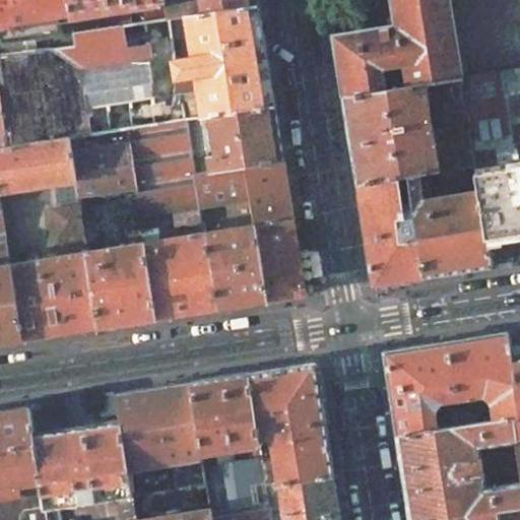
[(69,0),(0,0),(0,102),(7,146),(69,136),(104,131),(127,127),(186,118),(184,103),(173,105),(175,91),(153,95),(148,55),(175,51),(172,26),(176,26),(175,16),(169,17),(133,23),(74,33),(72,18),(69,0)]
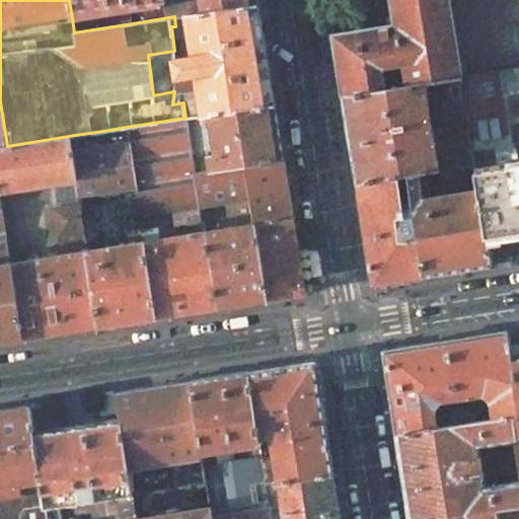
[(165,0),(69,0),(72,18),(107,13),(133,23),(168,17),(165,0)]
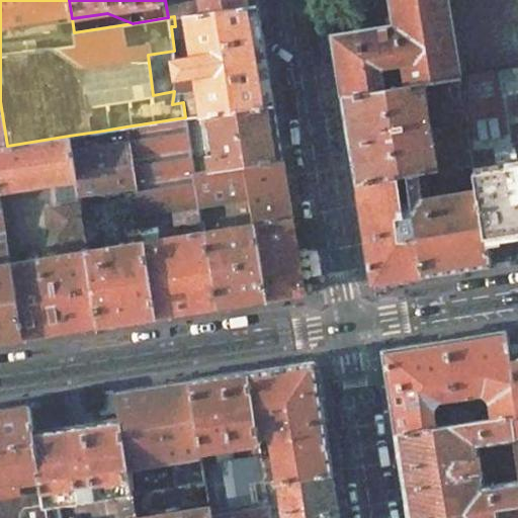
[(187,14),(259,3),(258,0),(165,0),(168,17),(174,16),(187,14)]
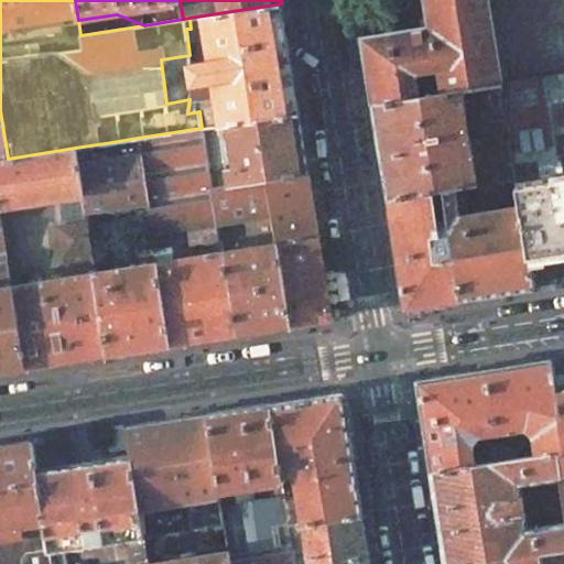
[(426,0),(431,29),(362,39),(373,106),(375,106),(461,91),(480,88),(500,85),(490,21),(486,0),(426,0)]
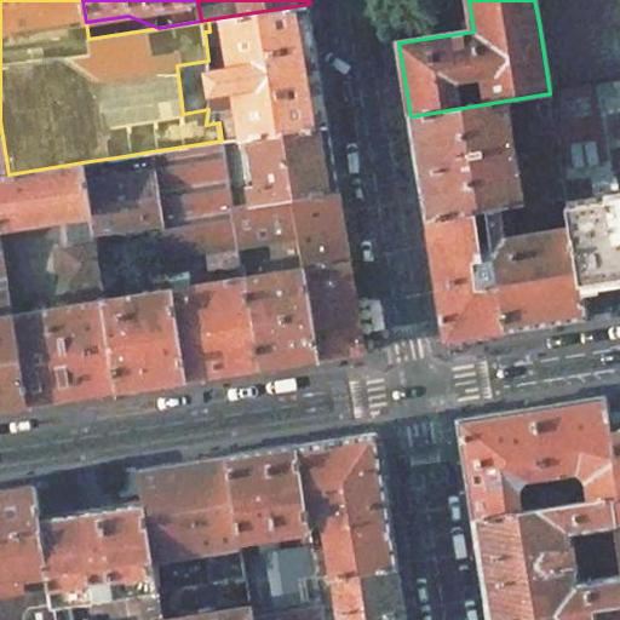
[(310,4),(224,17),(231,67),(208,70),(211,93),(208,109),(206,125),(219,122),(222,141),(329,124),(310,4)]
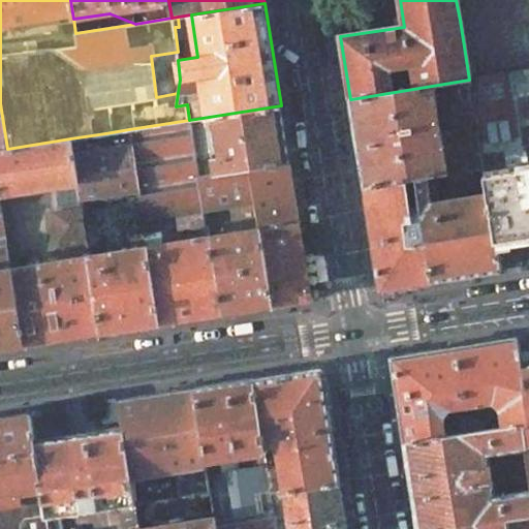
[(528,70),(515,72),(527,149),(528,163),(528,162),(528,70)]
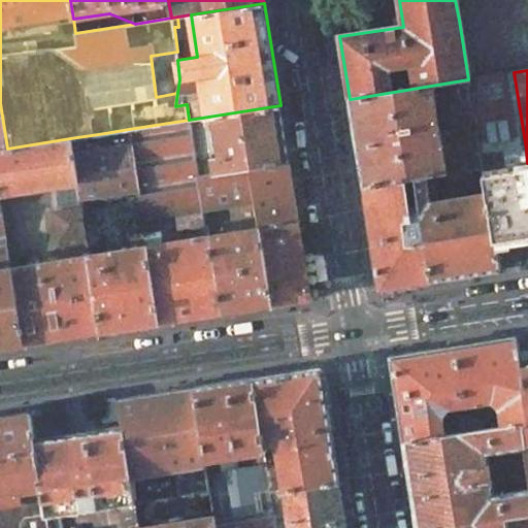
[(468,79),(482,156),(526,149),(514,72),(468,79)]
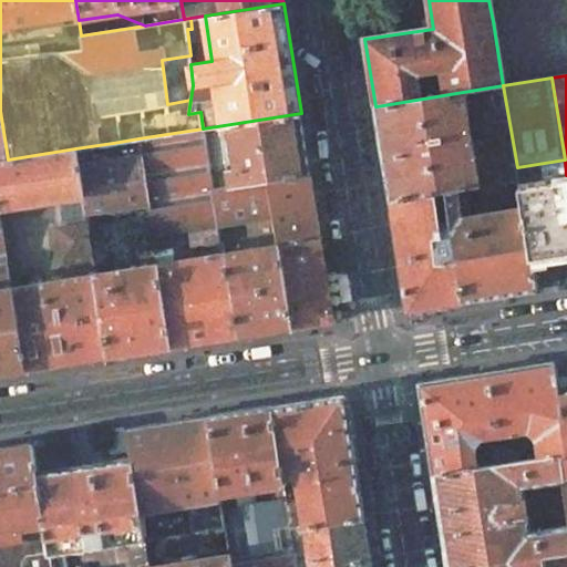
[(463,92),(377,106),(391,199),(433,193),(446,192),(478,186),(519,179),(517,167),(503,85),(483,89),(490,134),(481,136),(482,140),(471,141),(463,92)]
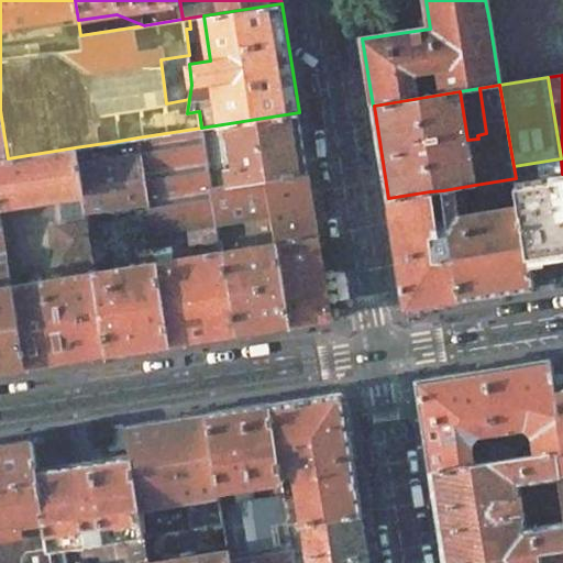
[(299,112),(201,128),(209,169),(227,166),(230,184),(266,178),(309,170),(299,112)]
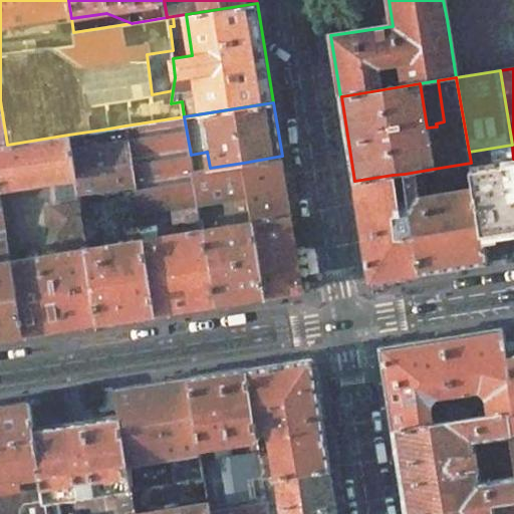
[(184,116),(125,125),(127,141),(135,186),(138,205),(139,212),(170,207),(173,224),(201,220),(198,203),(193,171),(191,155),(184,116)]
